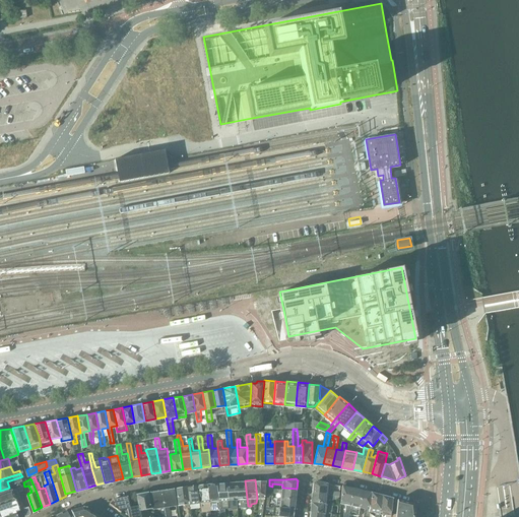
[(255,479),(257,498),(261,497),(260,505),(260,509),(262,510),(263,510),(264,505),(267,479),(255,479)]
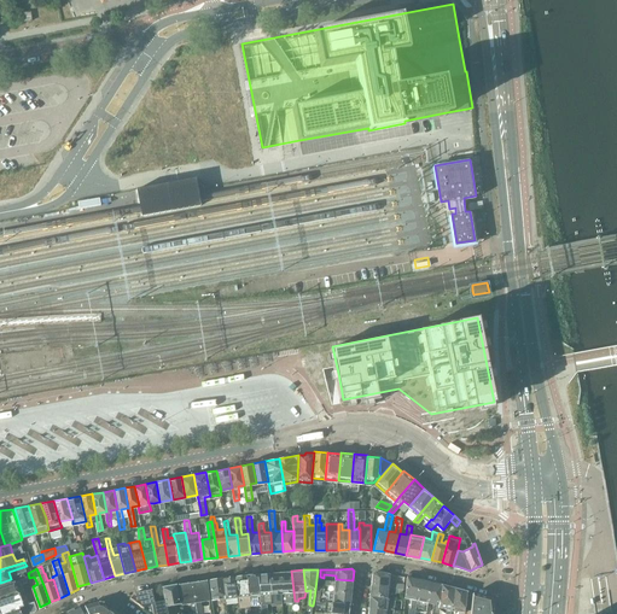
[(385,584),(405,588),(405,583),(391,580),(391,572),(376,569),(373,572),(372,583),(385,584)]
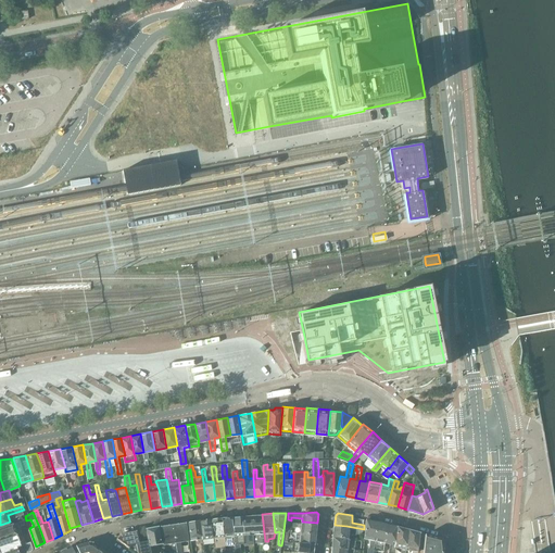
[(242,515),(244,542),(250,541),(250,533),(254,533),(252,514),(242,515)]
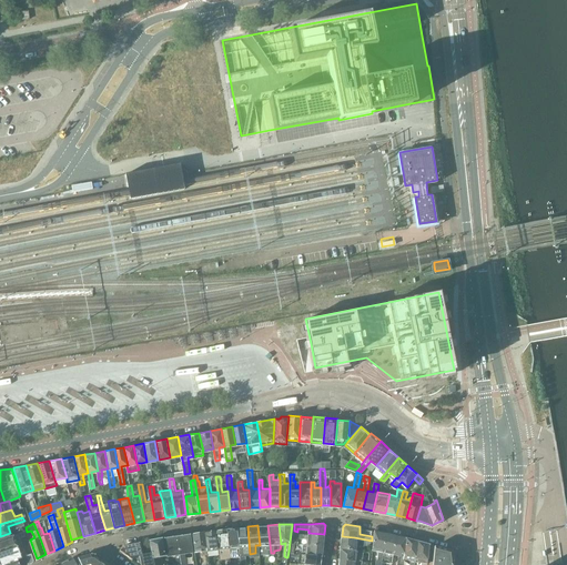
[(257,525),(260,545),(261,561),(264,561),(265,553),(271,553),(270,544),(267,525),(257,525)]
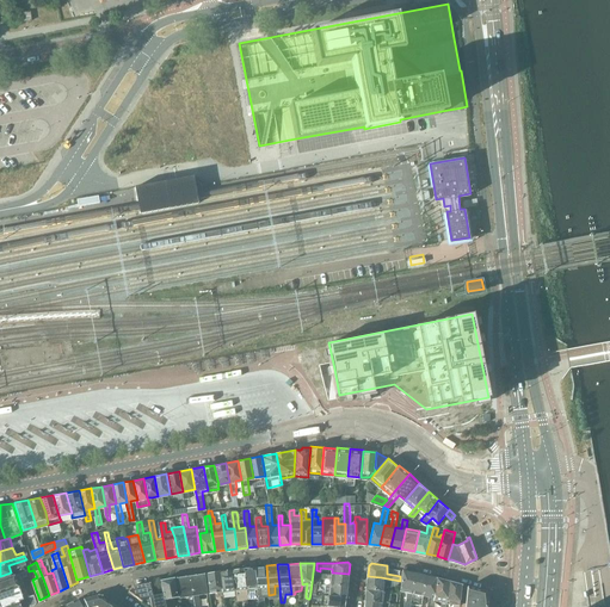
[(258,596),(256,565),(245,567),(248,598),(258,596)]
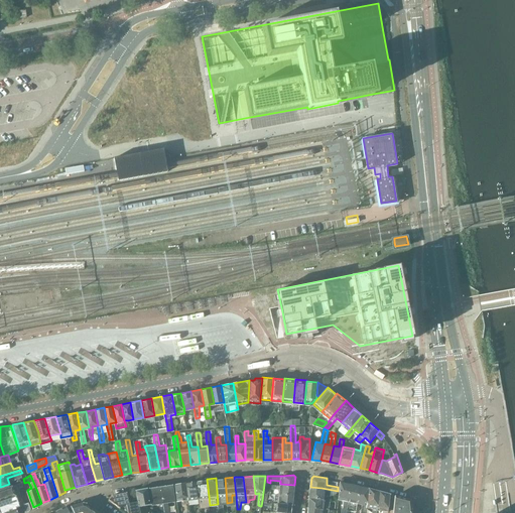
[(227,503),(225,478),(216,478),(218,504),(219,510),(224,510),(224,503),(227,503)]
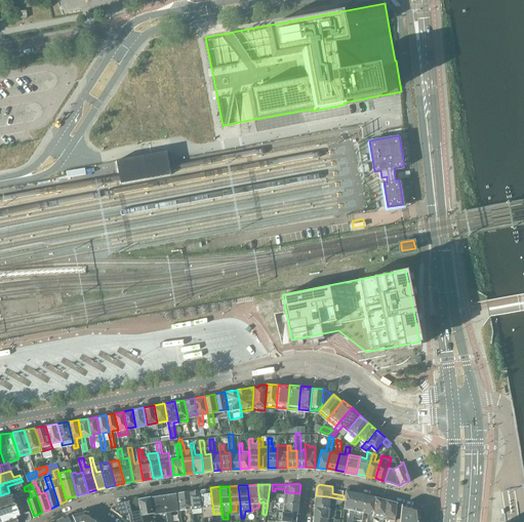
[(203,506),(204,515),(213,514),(210,487),(201,488),(203,506)]
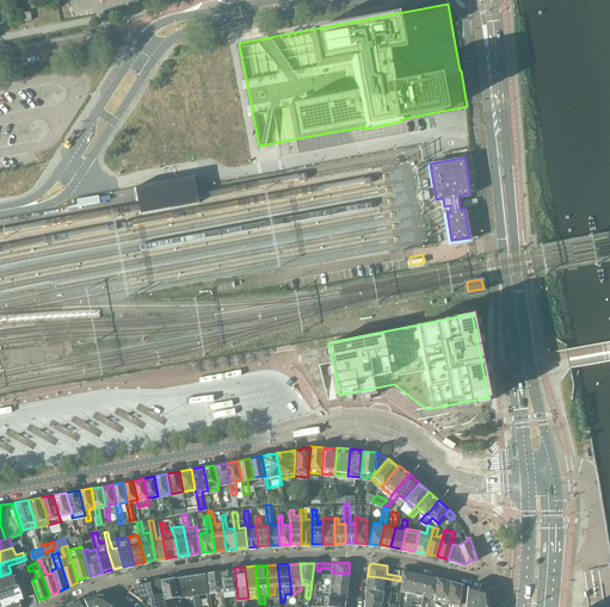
[(236,588),(234,568),(221,569),(225,600),(227,600),(227,595),(229,594),(228,589),(236,588)]
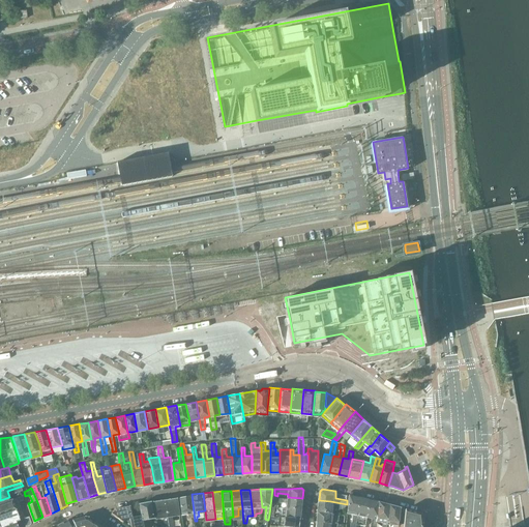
[(24,498),(23,494),(0,502),(0,513),(21,506),(22,506),(19,500),(24,498)]
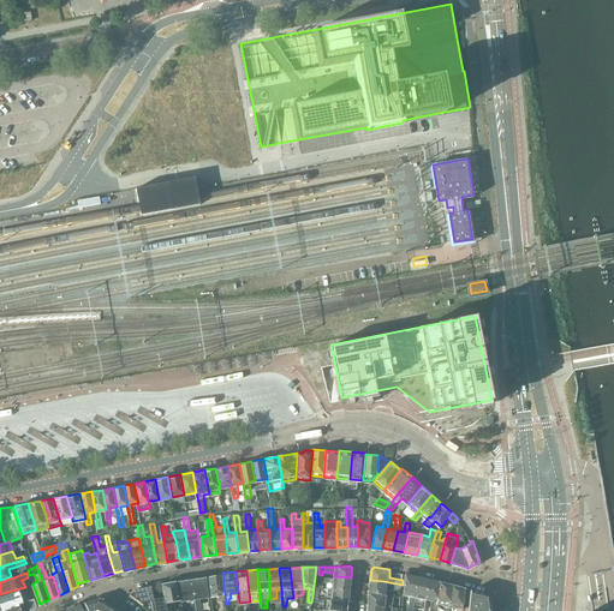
[(212,595),(225,593),(222,573),(209,575),(212,595)]
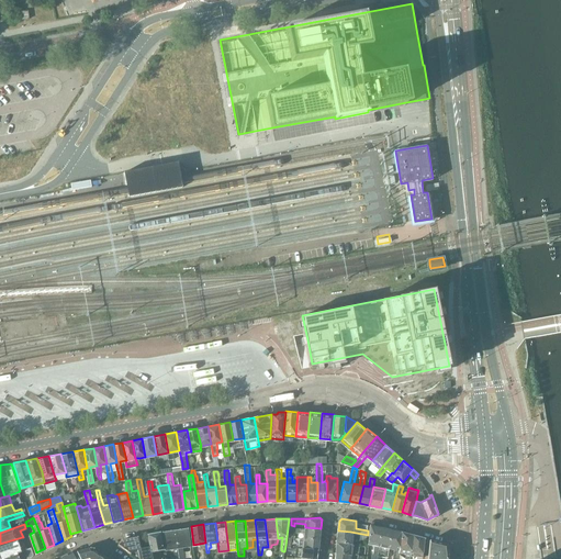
[(369,543),(379,545),(381,526),(371,524),(369,543)]
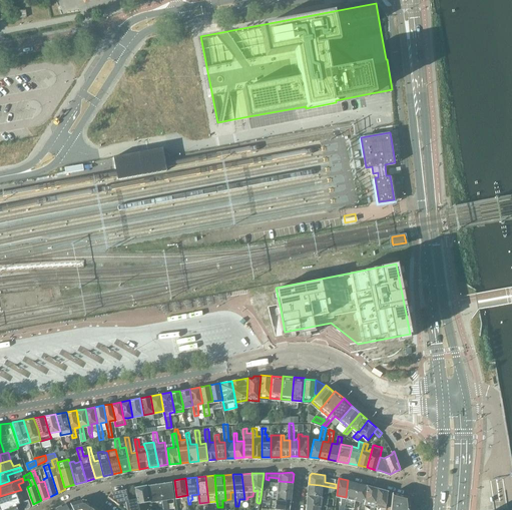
[(279,485),(278,490),(292,491),(293,482),(279,481),(269,480),(266,479),(265,483),(279,485)]
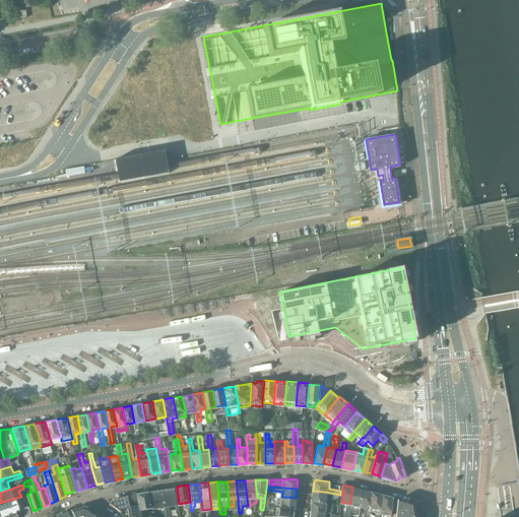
[(179,516),(175,487),(163,489),(166,508),(172,507),(173,516),(179,516)]
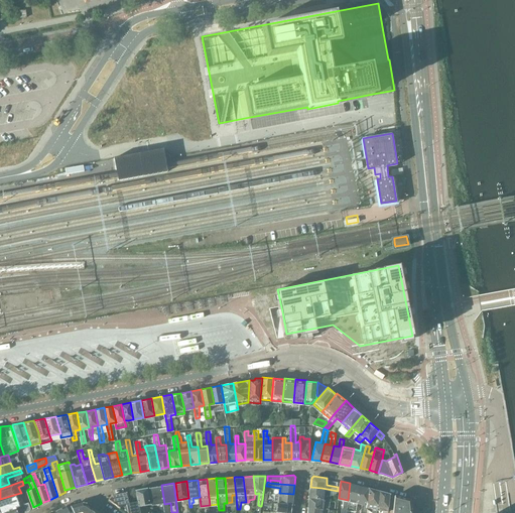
[(360,485),(350,483),(348,500),(347,509),(357,510),(360,485)]
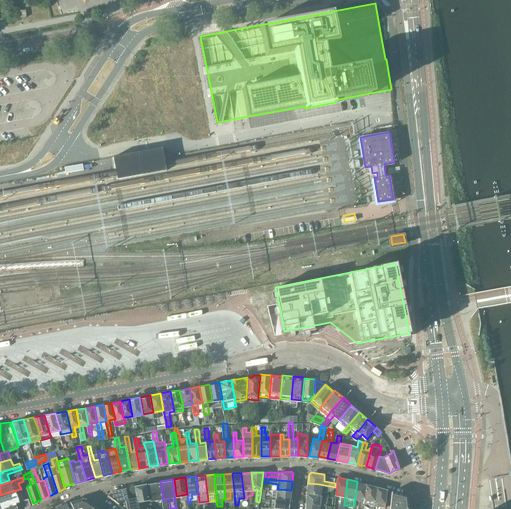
[(163,500),(160,481),(149,483),(151,500),(152,503),(156,505),(157,504),(157,502),(163,501),(163,500)]
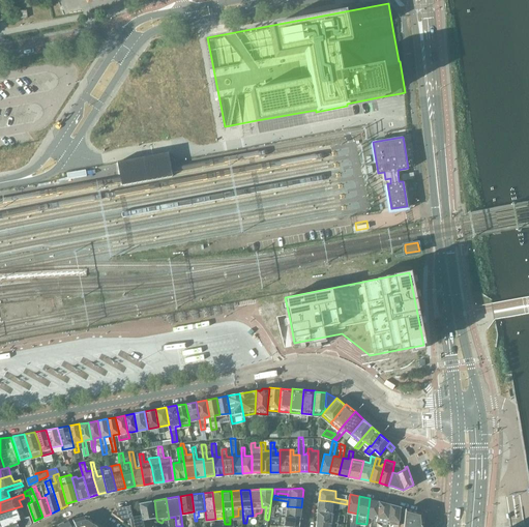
[(379,500),(370,498),(368,517),(372,518),(371,526),(370,526),(375,526),(376,520),(377,518),(379,500)]
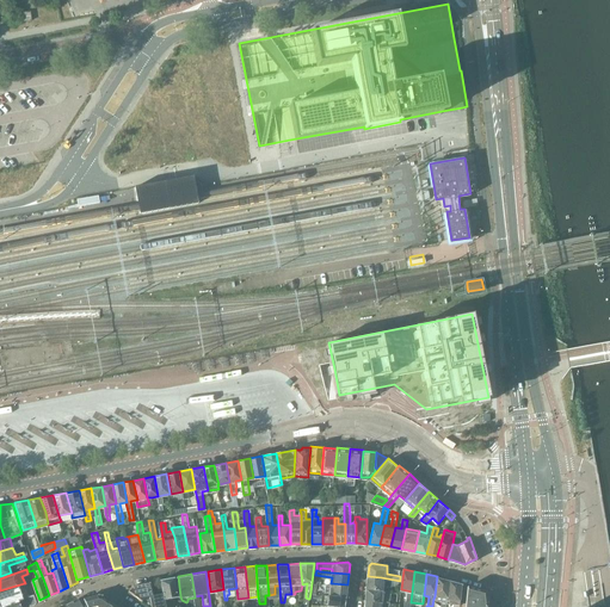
[(178,595),(174,576),(161,578),(164,593),(165,592),(165,598),(178,595)]
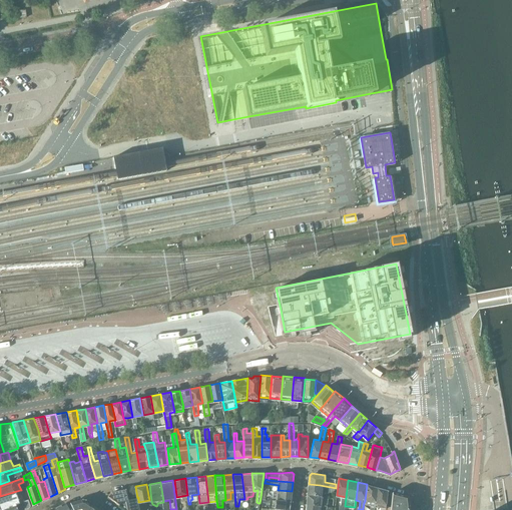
[(308,493),(323,495),(324,490),(335,492),(336,488),(309,484),(308,493)]
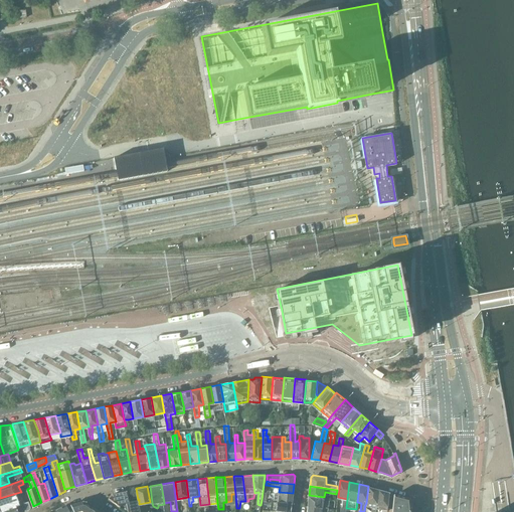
[(377,506),(378,489),(368,486),(366,503),(366,504),(376,507),(377,506)]
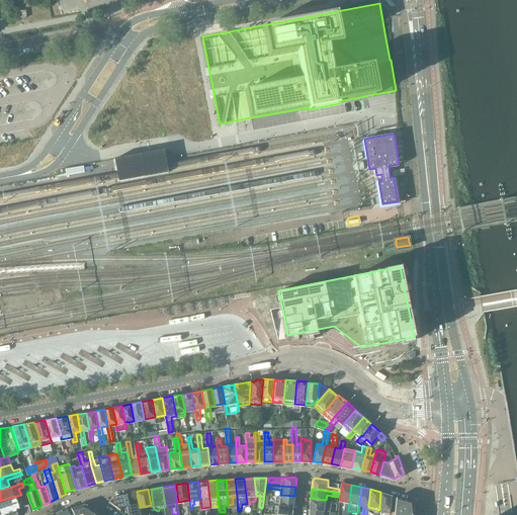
[(390,514),(391,510),(392,495),(380,492),(379,509),(378,510),(378,514),(377,514),(390,514)]
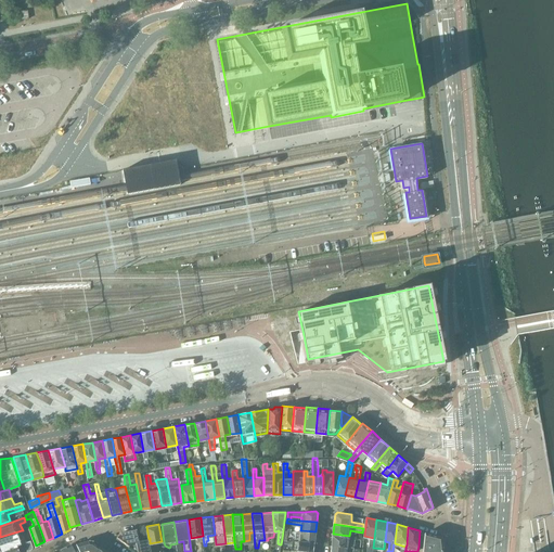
[(132,541),(138,540),(136,528),(121,531),(117,536),(130,546),(132,541)]
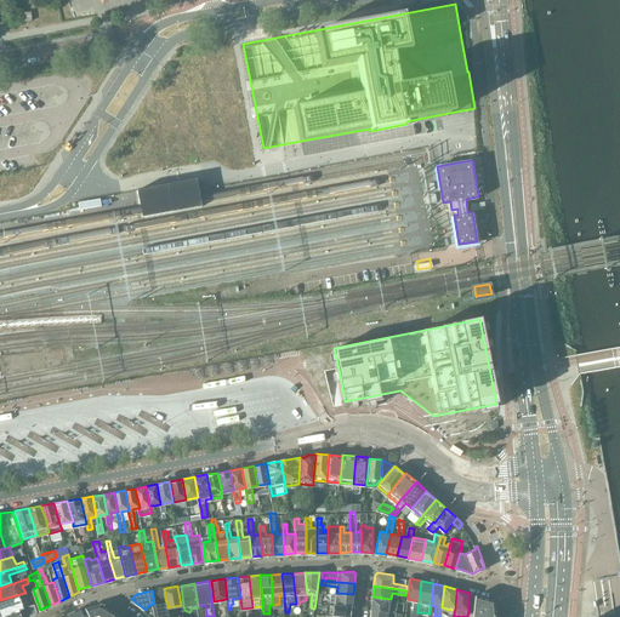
[(331,592),(330,603),(352,605),(353,594),(336,593),(331,592)]
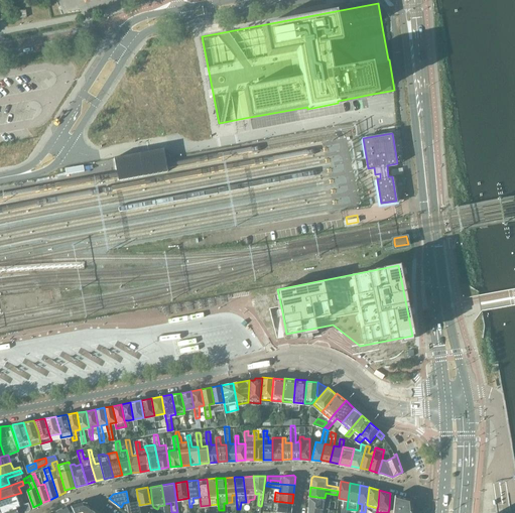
[(24,503),(20,493),(0,499),(0,510),(0,511),(24,503)]
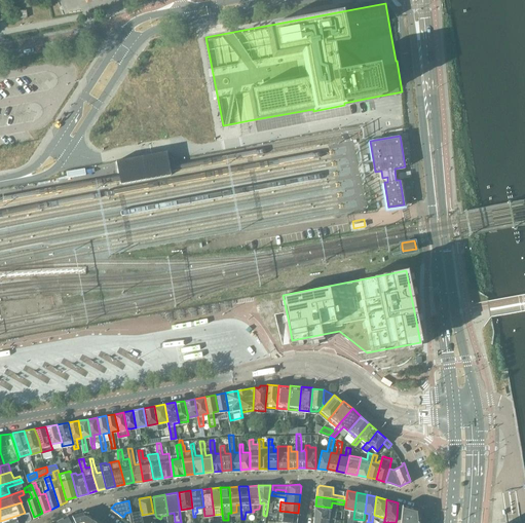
[(418,508),(403,503),(401,519),(397,518),(396,522),(420,522),(419,510),(418,508)]
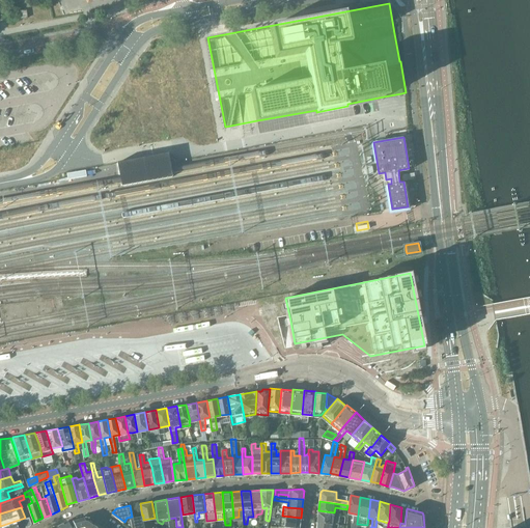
[(318,510),(317,520),(333,522),(334,518),(346,520),(346,513),(334,512),(318,510)]
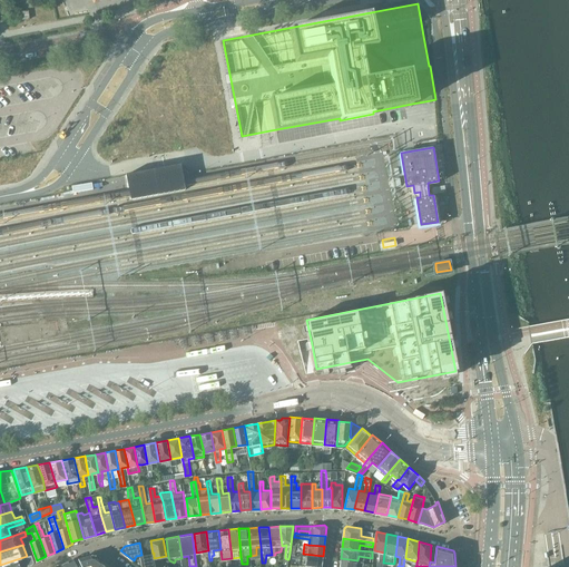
[(143,566),(141,566),(155,566),(154,558),(154,553),(153,554),(140,555),(143,566)]
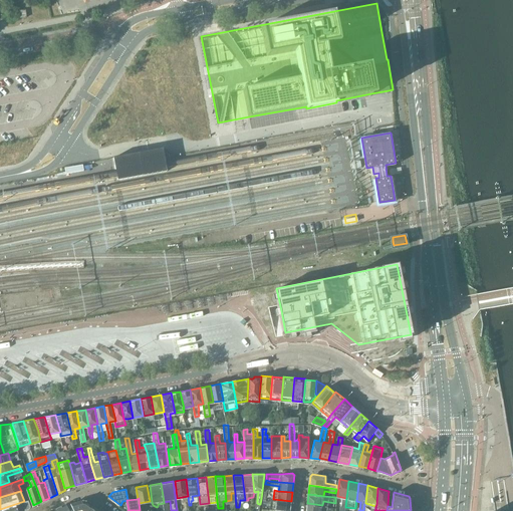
[(277,504),(276,509),(290,510),(291,501),(273,499),(264,498),(263,502),(277,504)]
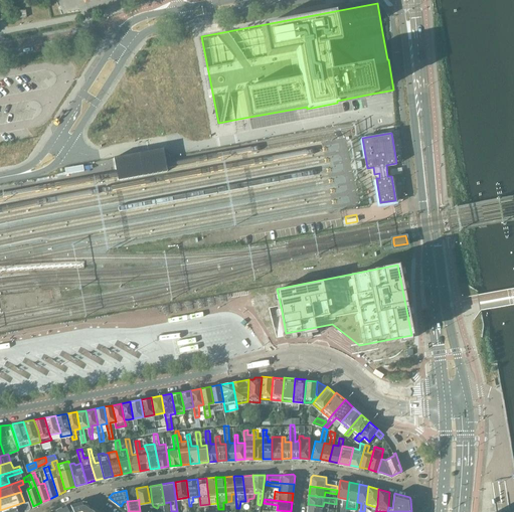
[(30,507),(31,506),(29,500),(24,502),(0,510),(0,511),(19,511),(18,509),(25,507),(26,509),(30,507)]
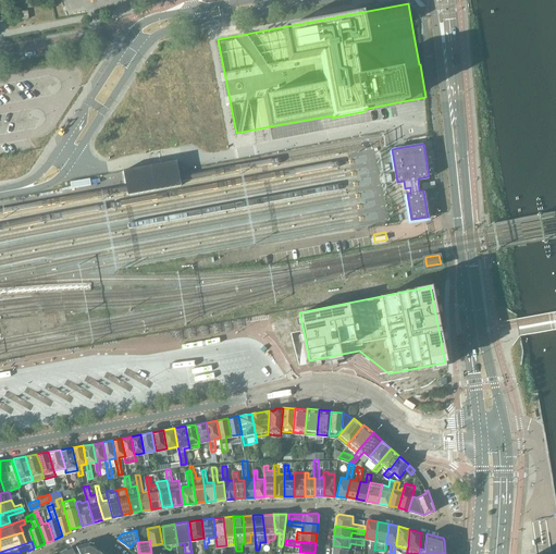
[(96,553),(101,548),(95,542),(90,541),(77,544),(82,553),(83,553),(84,553),(96,553)]
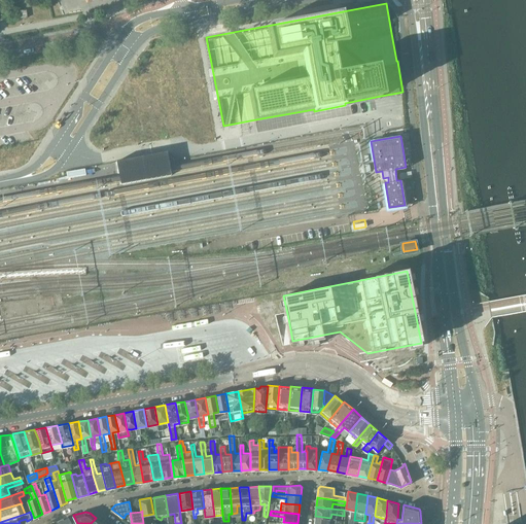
[(69,517),(68,515),(55,522),(55,523),(74,523),(71,516),(69,517)]
